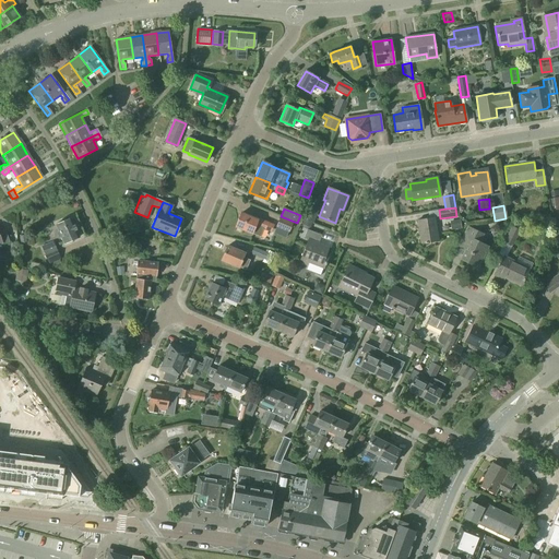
[(304,218),(313,223),(318,212),(308,209),(304,218)]
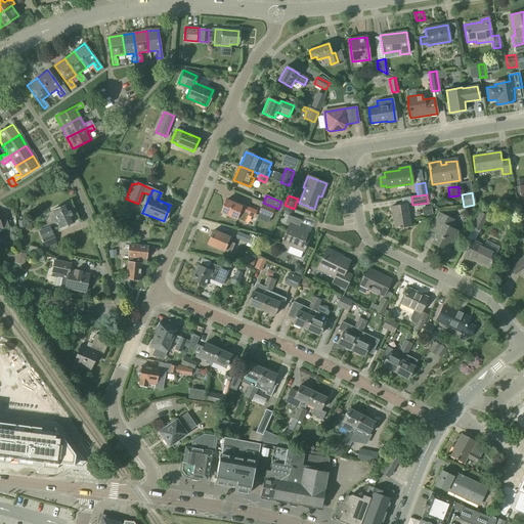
[(220,212),(243,222),(246,214),(253,217),(256,211),(234,202),(233,203),(225,200),(220,212)]
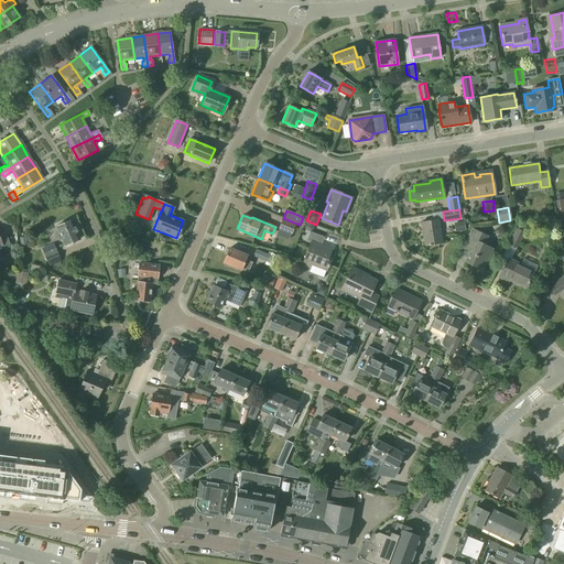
[(421,223),(424,246),(442,243),(437,219),(421,223)]
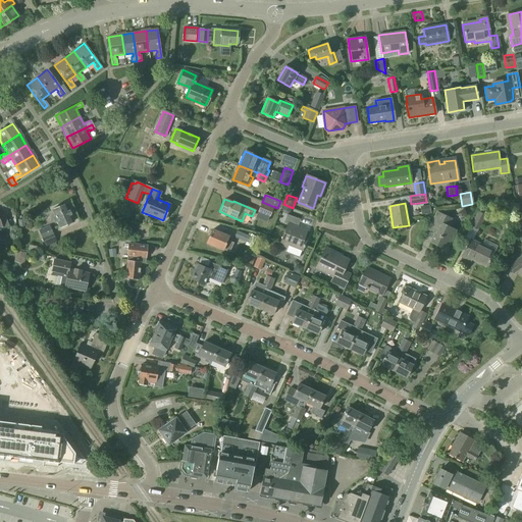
[(51,210),(58,227),(72,221),(65,204),(51,210)]
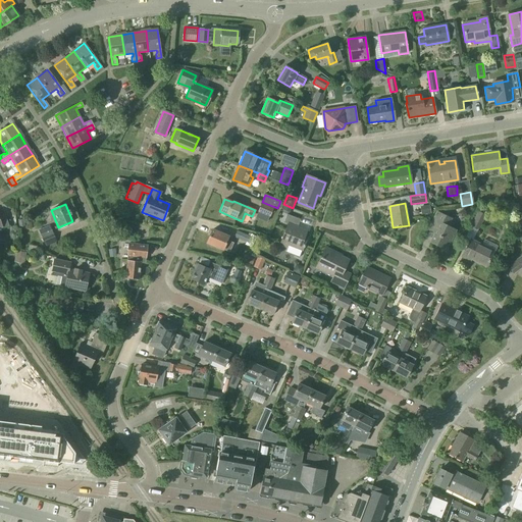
[(262,204),(259,211),(271,216),(274,209),(262,204)]
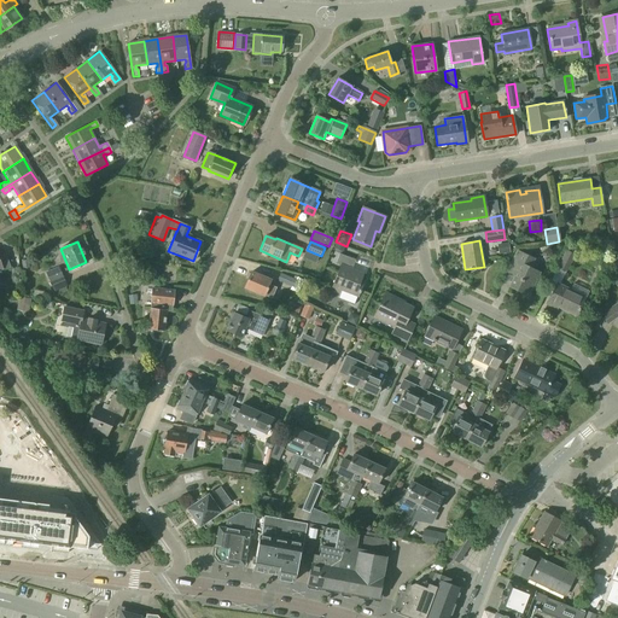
[(499,245),(500,255),(511,252),(509,244),(499,245)]
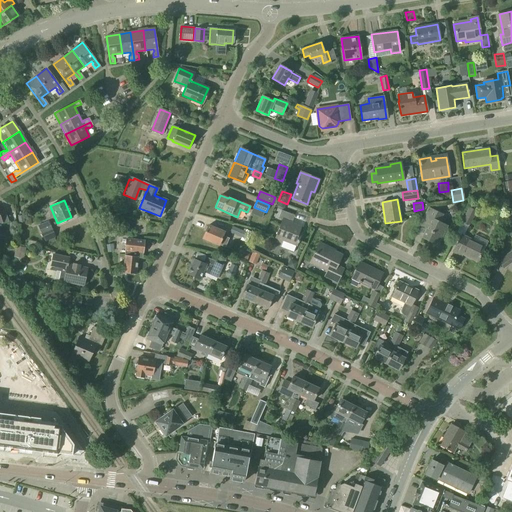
[(420,225),(427,228),(422,237),(429,241),(430,238),(438,242),(445,228),(437,224),(441,215),(428,208),(420,225)]
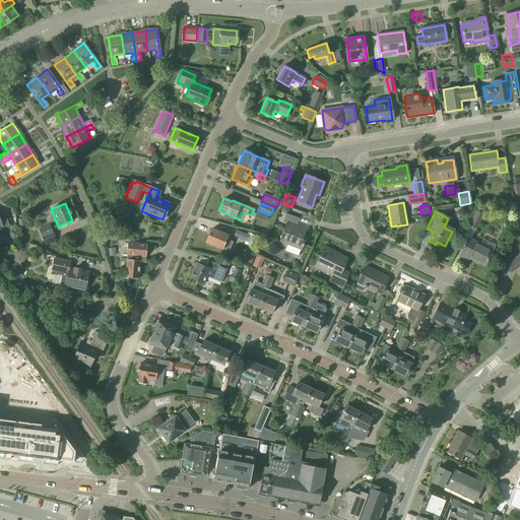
[(481,216),(474,212),(468,225),(475,230),(481,216)]
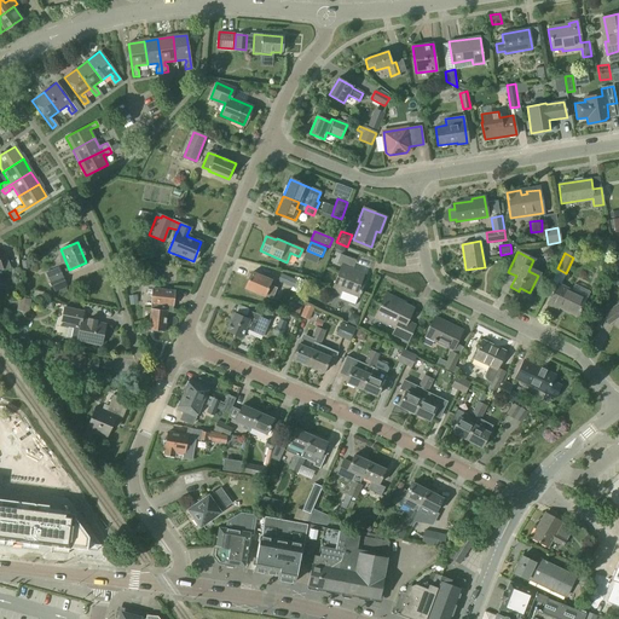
[(331,290),(340,294),(337,299),(354,305),(358,298),(364,283),(360,282),(364,273),(352,270),(356,260),(340,254),(336,264),(341,266),(331,290)]
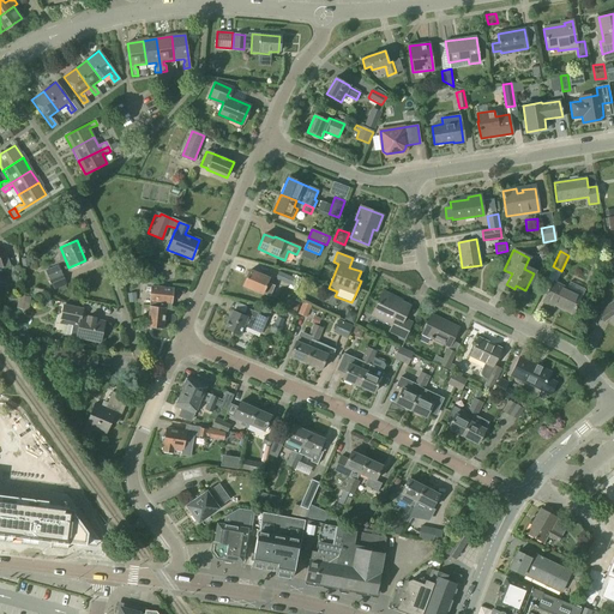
[(0,253),(0,264),(1,266),(2,270),(10,268),(5,253),(0,253)]
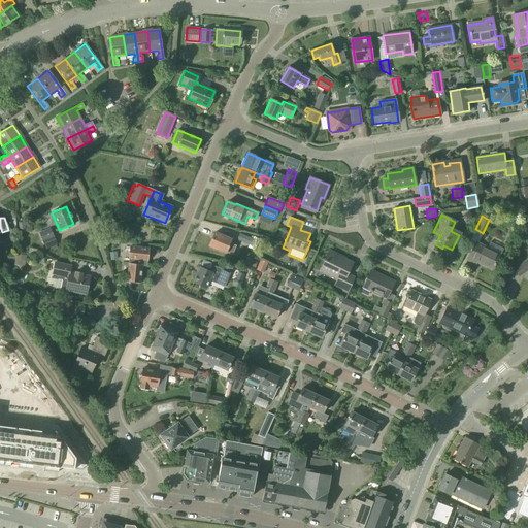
[(105,229),(121,232),(122,224),(107,221),(105,229)]
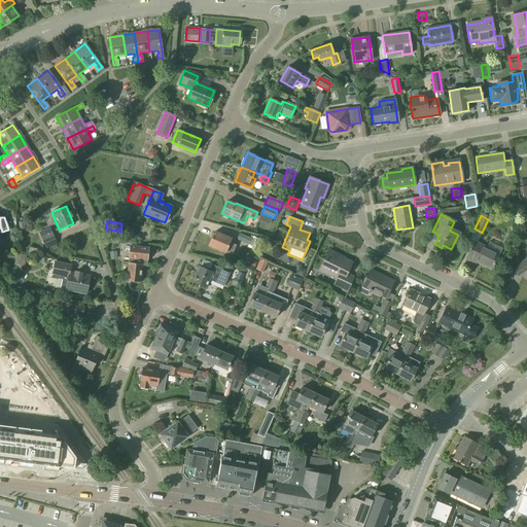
[(39,233),(44,247),(56,242),(49,229),(39,233)]
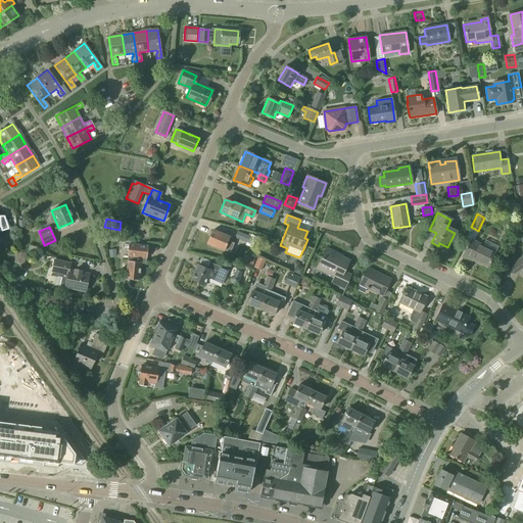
[(206,243),(224,250),(229,252),(233,243),(227,241),(229,237),(212,230),(206,243)]
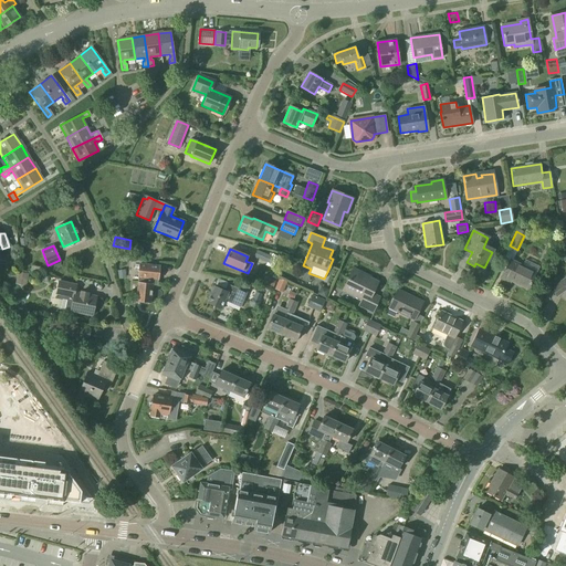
[(254,257),(270,263),(272,259),(257,252),(254,257)]
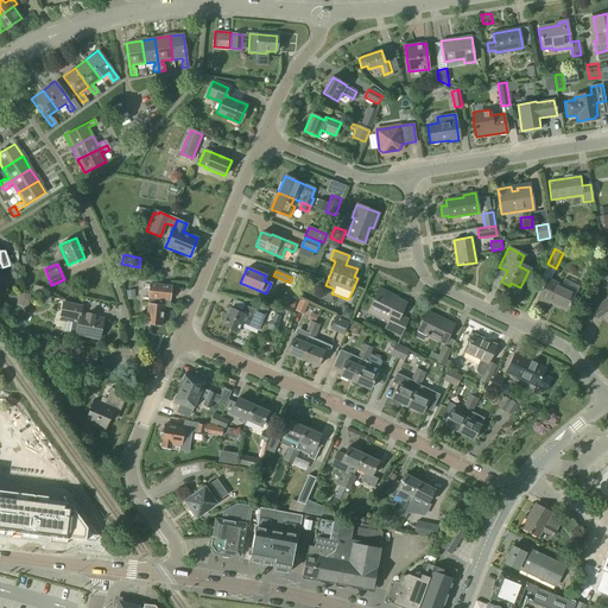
[(538,299),(548,304),(549,302),(567,310),(575,293),(548,279),(538,299)]
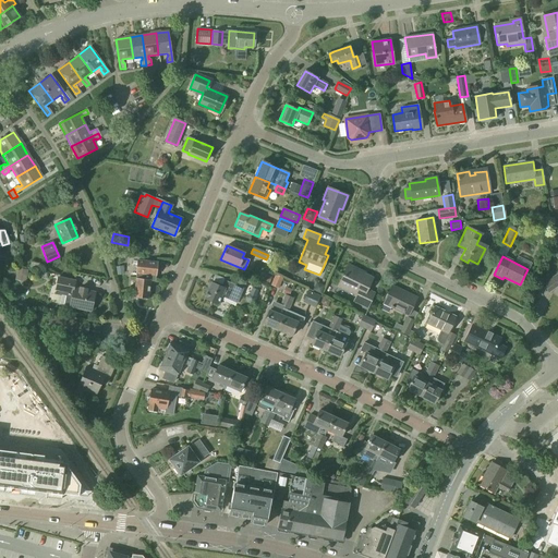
[(137,261),(133,296),(140,298),(141,299),(145,299),(146,298),(148,299),(149,280),(154,281),(156,263),(137,261)]
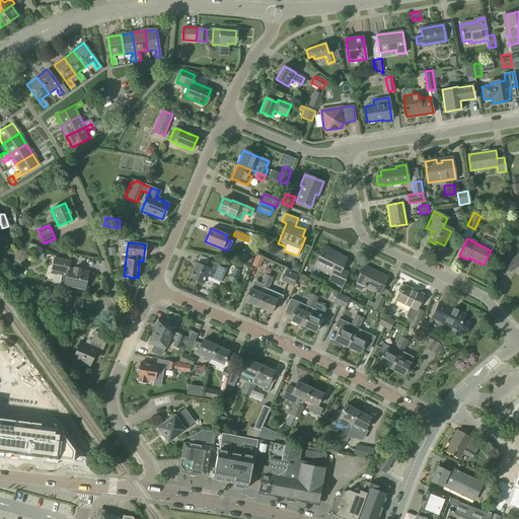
[(315,263),(327,269),(326,271),(332,274),(329,280),(341,285),(347,273),(341,269),(346,258),(331,251),(332,250),(323,246),(315,263)]
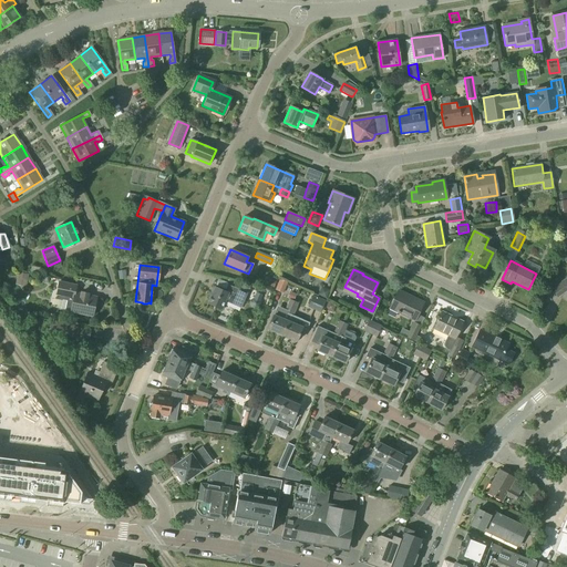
[(17,281),(27,284),(28,275),(18,272),(17,281)]
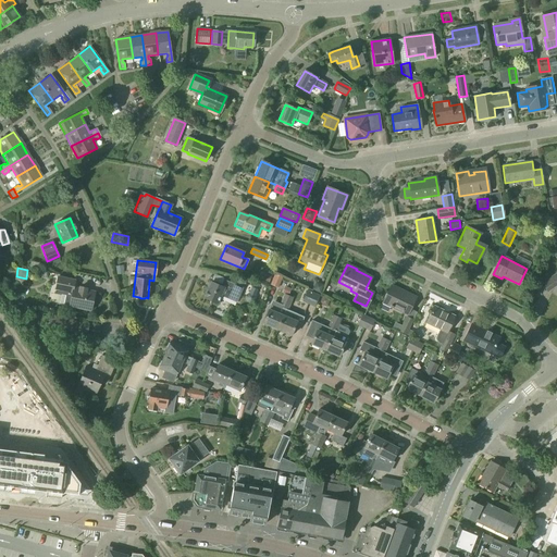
[(271,285),(277,288),(282,277),(274,275),(271,285)]
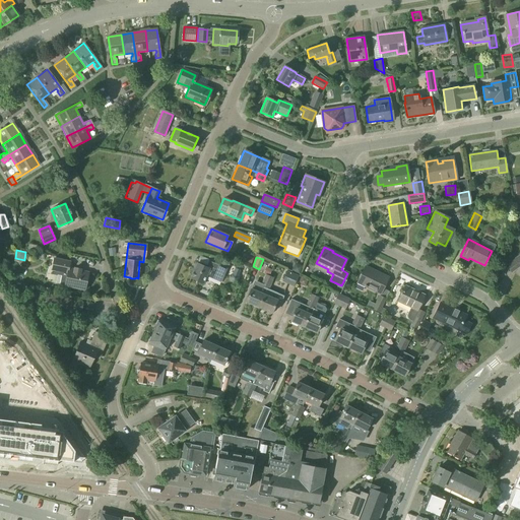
[(51,270),(66,273),(67,269),(68,269),(69,262),(53,259),(51,270)]
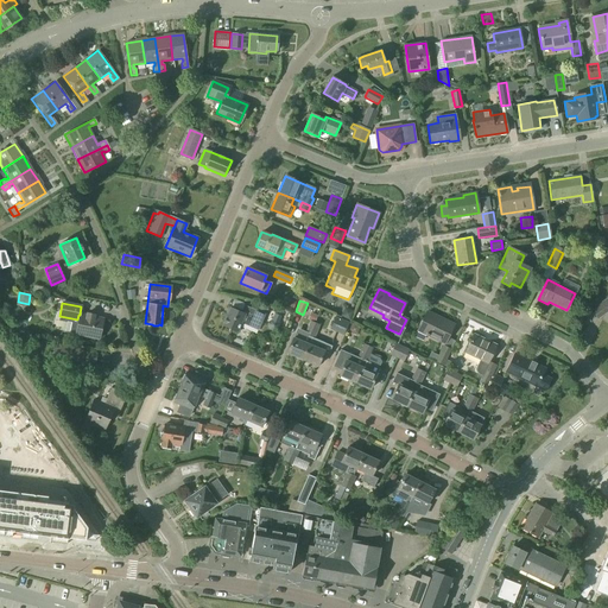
[(222,325),(236,331),(240,322),(258,329),(264,315),(247,306),(244,314),(229,308),(222,325)]
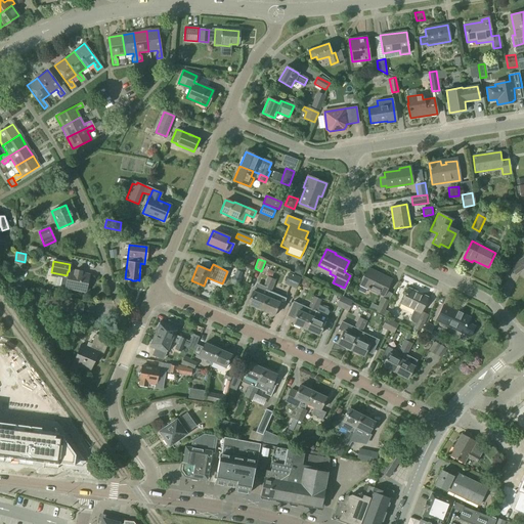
[(294,273),(302,276),(305,269),(297,266),(294,273)]
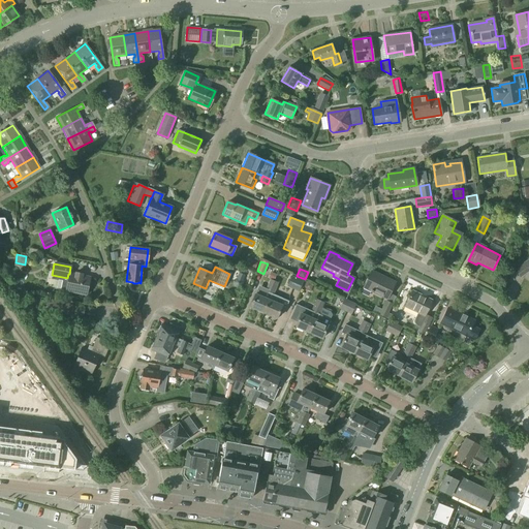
[(386,299),(395,282),(372,272),(364,287),(386,299)]
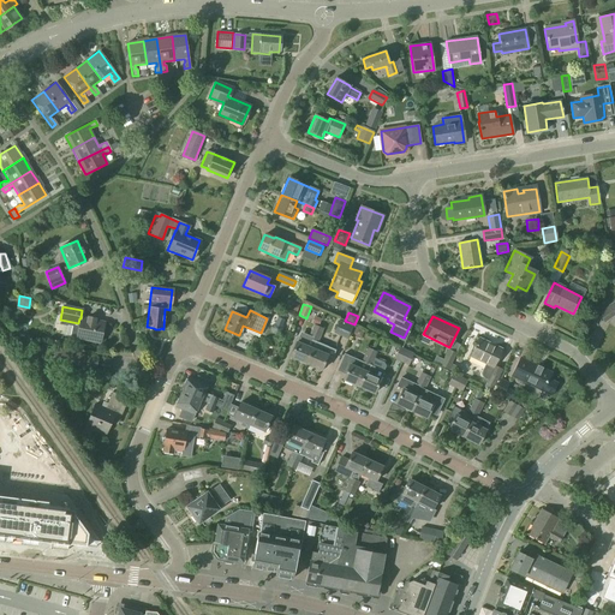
[(274,323),(272,324),(269,329),(272,334),(276,335),(281,334),(282,329),(281,327),(285,320),(276,317),(274,323)]
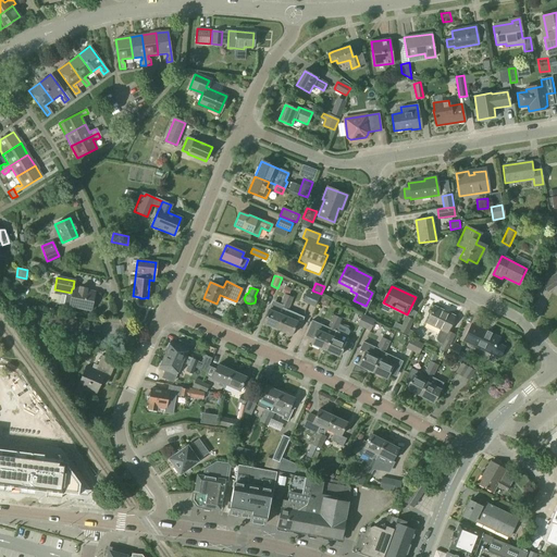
[(72,288),(71,293),(69,307),(89,311),(94,293),(73,288),(72,288)]
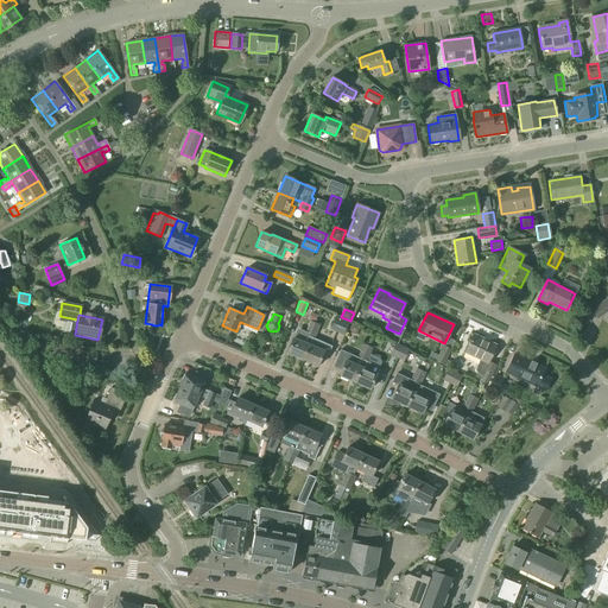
[(330,329),(343,334),(348,323),(335,318),(330,329)]
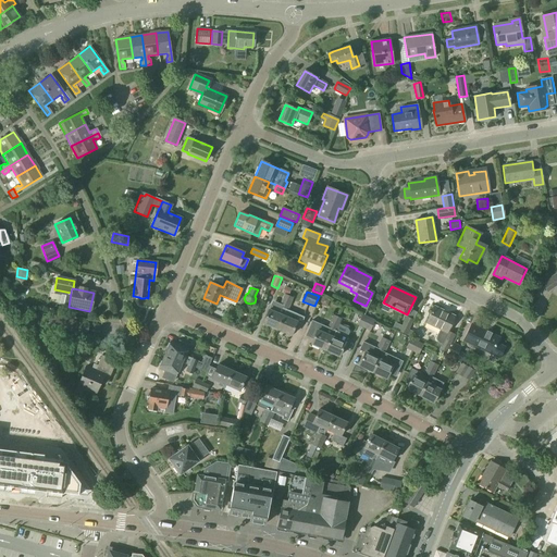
[(282,300),(289,305),(293,297),(284,294),(282,300)]
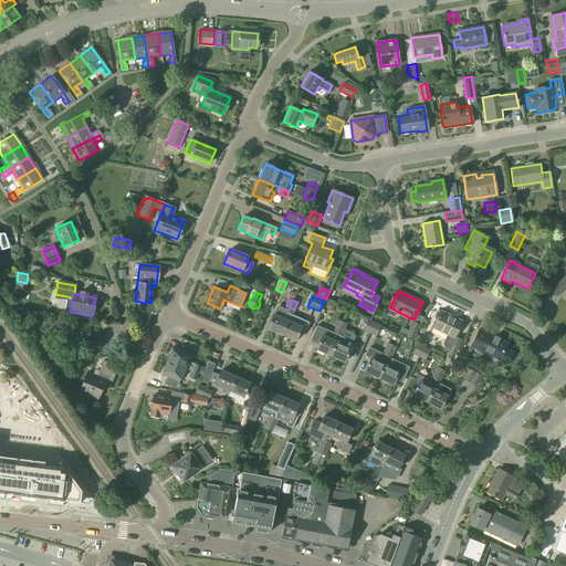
[(323,311),(332,314),(335,305),(326,302),(323,311)]
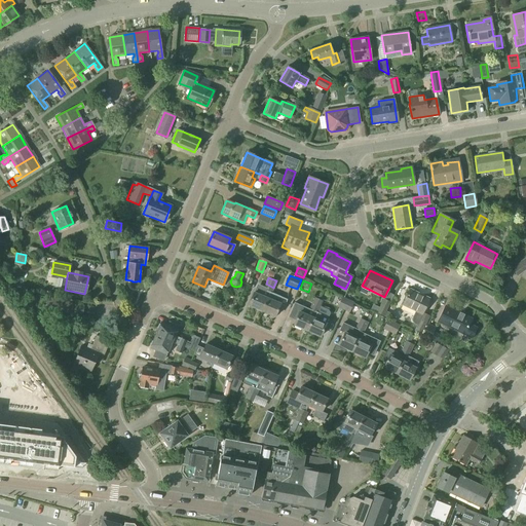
[(273,288),(266,284),(264,288),(258,285),(255,293),(254,292),(248,305),(261,310),(268,292),(271,293),(273,288)]
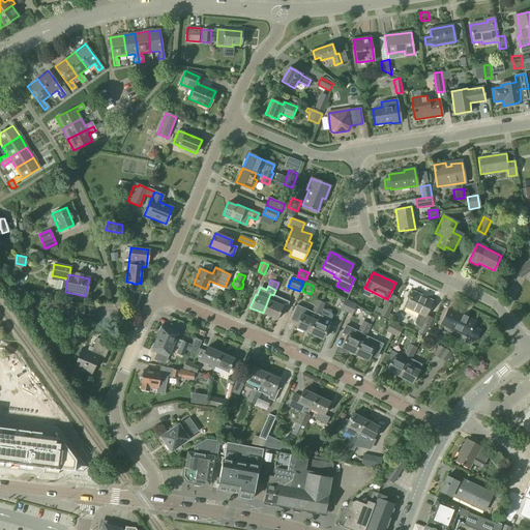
[(405,306),(418,313),(415,320),(415,322),(415,325),(419,327),(417,333),(424,336),(433,319),(425,315),(433,301),(412,291),(405,306)]
